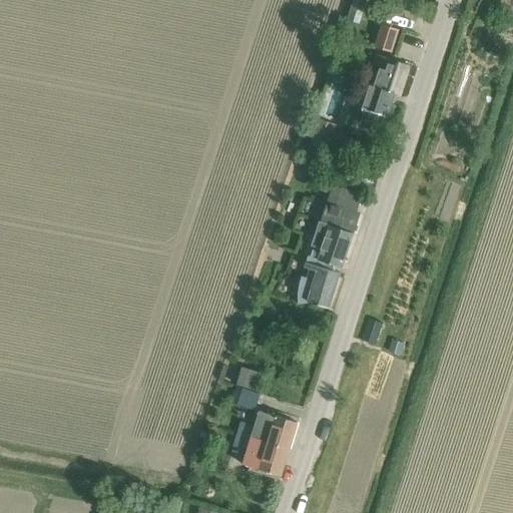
[(382,26),(375,48),(393,53),(400,31),(382,26)]
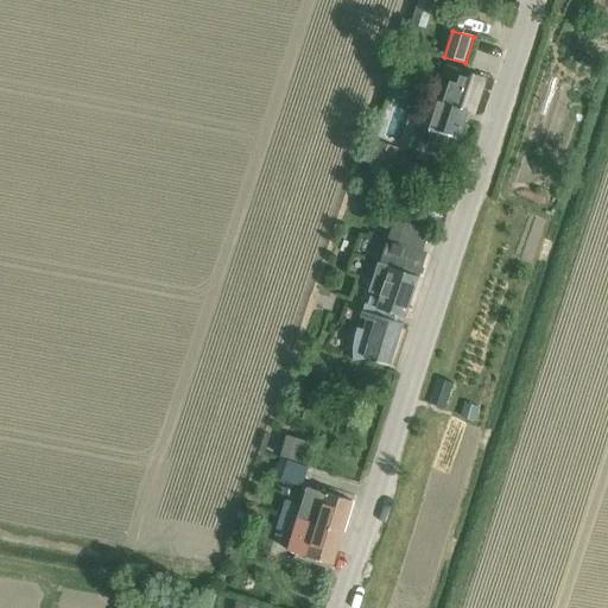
[(428,141),(447,149),(450,139),(460,143),(469,113),(475,115),(487,78),(456,69),(455,70),(449,68),(444,81),(443,81),(439,89),(443,92),(428,141)]
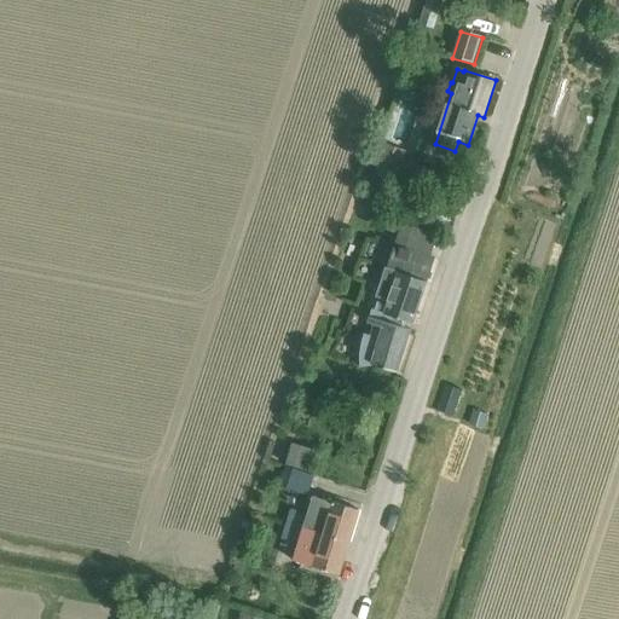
[(360,354),(360,360),(360,368),(371,365),(398,374),(411,331),(400,329),(404,320),(414,323),(426,283),(434,259),(433,259),(432,258),(405,249),(412,227),(401,224),(387,270),(379,296),(380,298),(375,312),(372,311),(368,325),(372,328),(369,339),(364,336),(362,343),(360,354)]
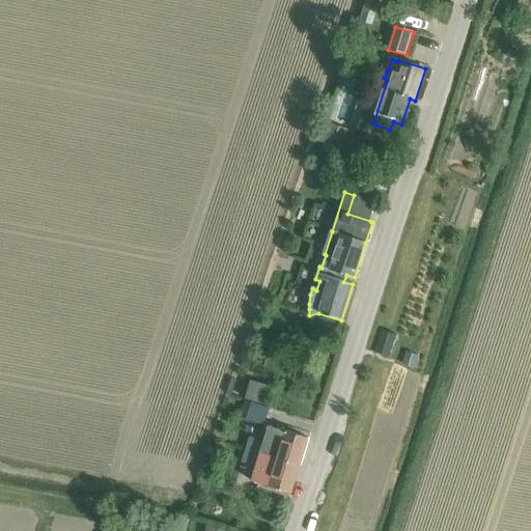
[(382,331),(374,354),(390,358),(397,336),(382,331)]
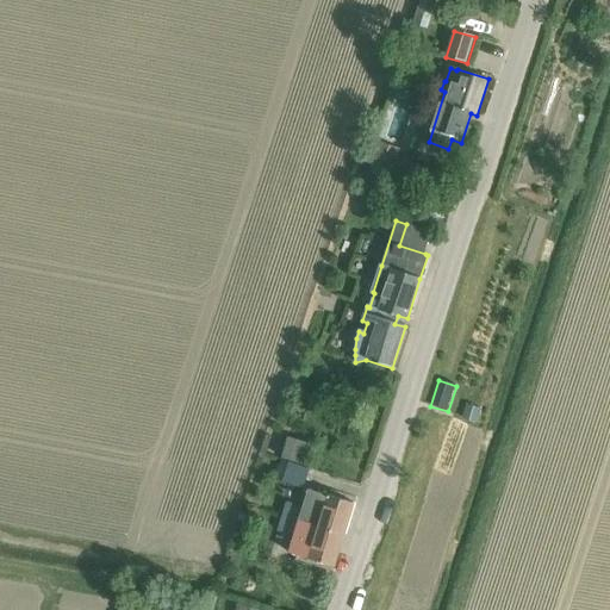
[(287,439),(281,460),(282,460),(306,467),(312,446),(287,439)]
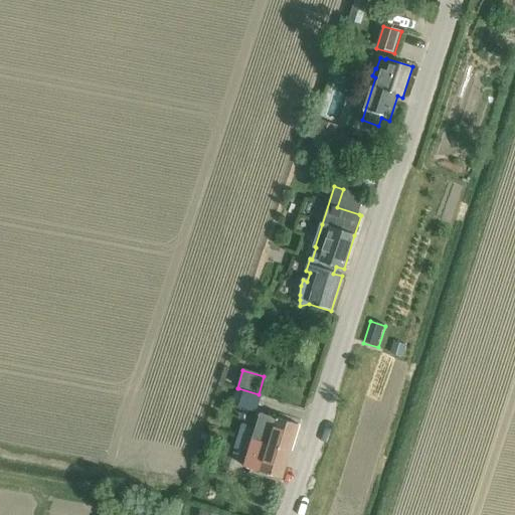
[(238,389),(232,405),(258,413),(264,396),(259,394),(238,388),(238,389)]
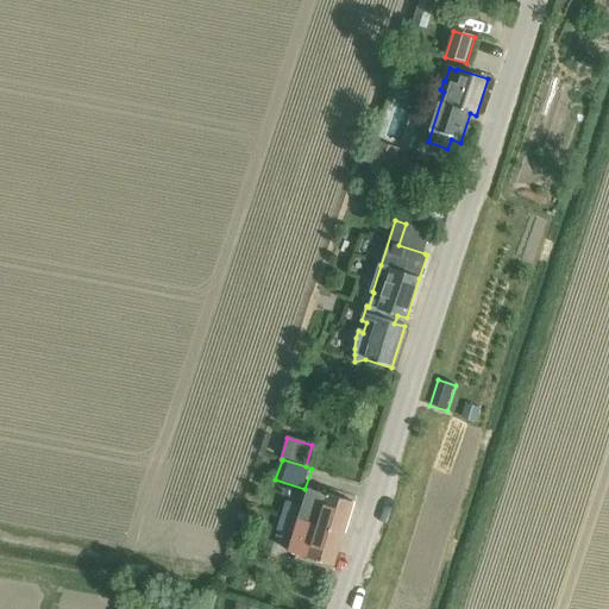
[(286,502),(282,515),(288,516),(299,520),(344,534),(353,503),(309,490),(305,508),(303,507),(292,504),(286,502)]
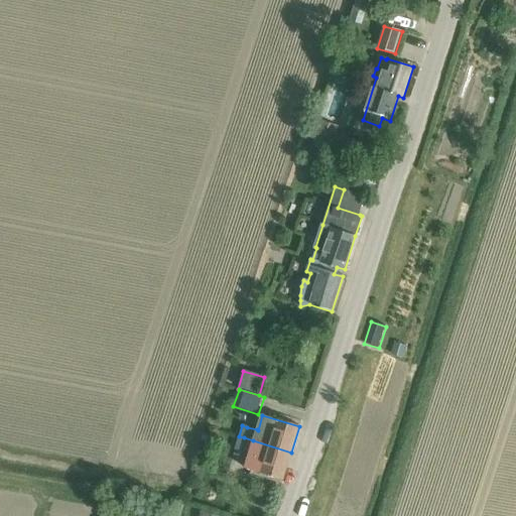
[(239,436),(235,448),(240,449),(250,453),(245,468),(283,480),(291,453),(253,440),(244,437),(239,436)]
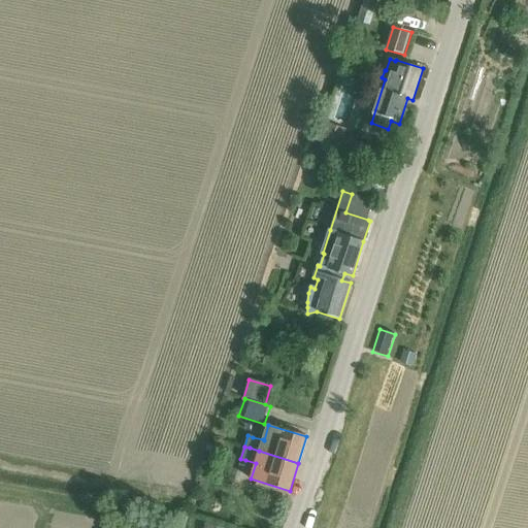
[(195,489),(206,493),(208,483),(198,480),(195,489)]
